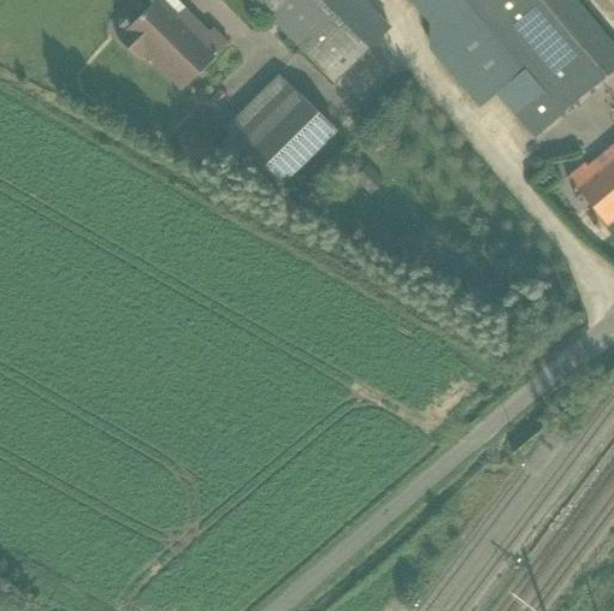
[(182,87),(226,42),(184,0),(145,0),(120,25),(182,87)]
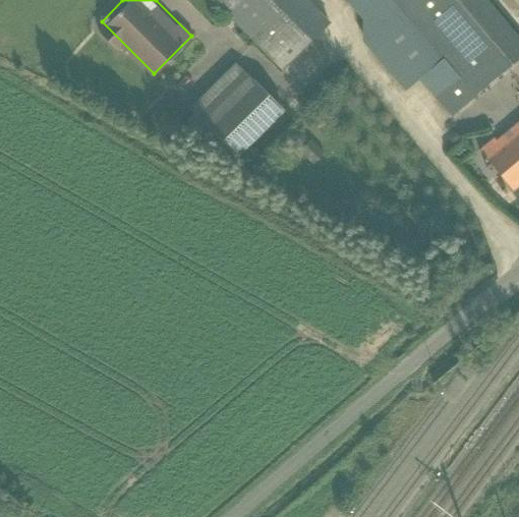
[(217,0),(278,64),(329,16),(312,0),(217,0)]
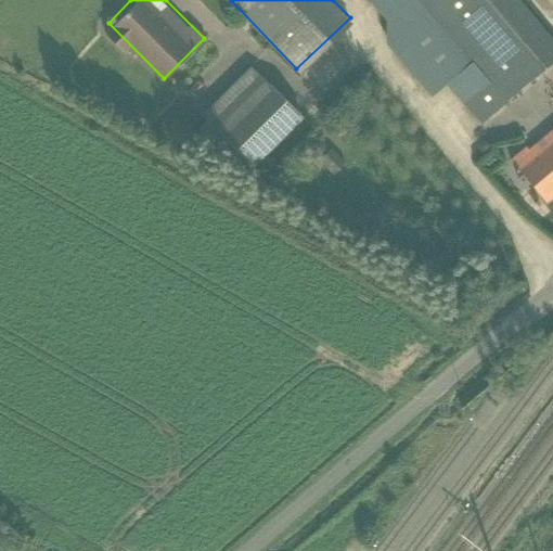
[(372,0),(478,122),(552,58),(552,37),(521,0),(372,0)]
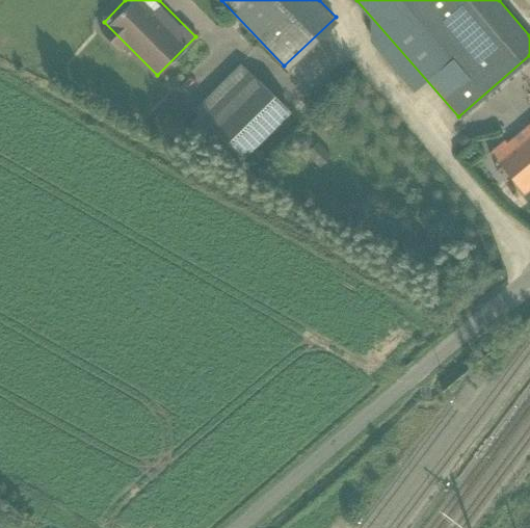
[(194,110),(245,159),(291,112),(240,63),(194,110)]
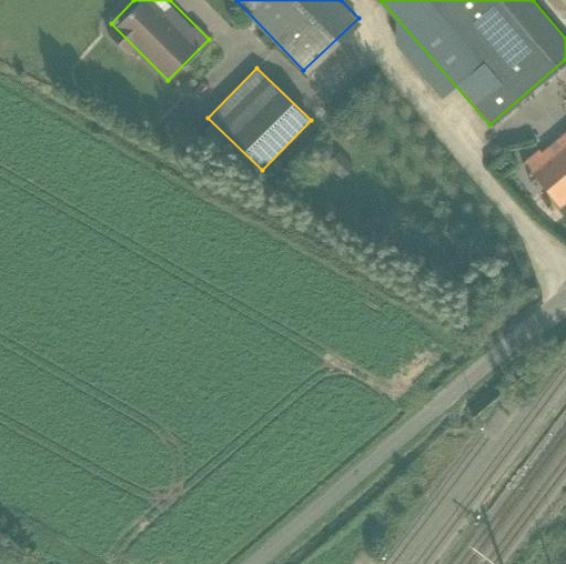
[(561,203),(565,198),(565,128),(526,161),(561,203)]
